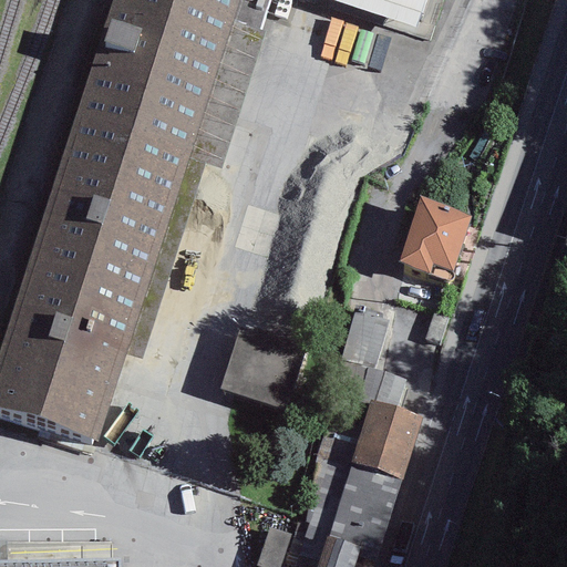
[(112,0),(0,347),(0,408),(99,440),(127,353),(232,23),(259,32),(268,0),(112,0)]
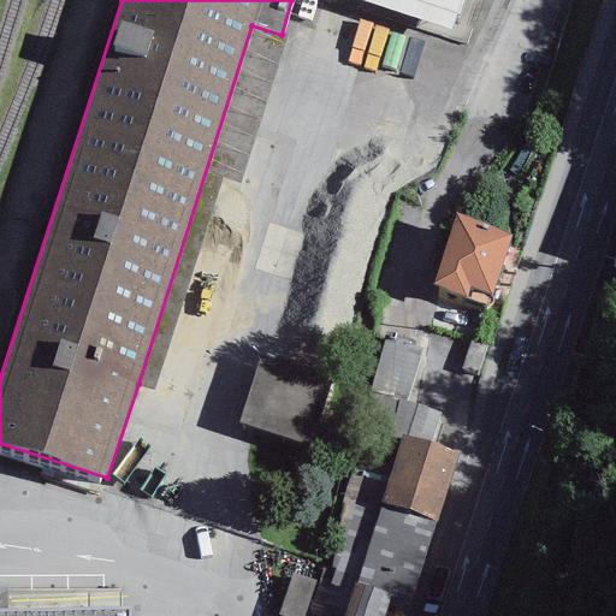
[(455,15),(413,0),(359,0),(450,30),(455,15)]
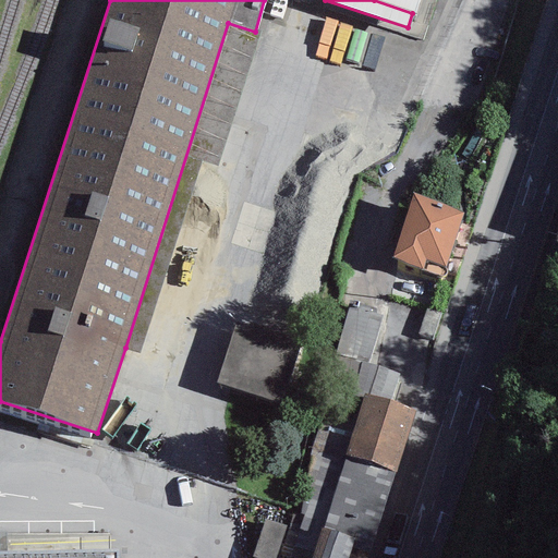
[(419,0),(374,0),(412,13),(415,13),(419,0)]
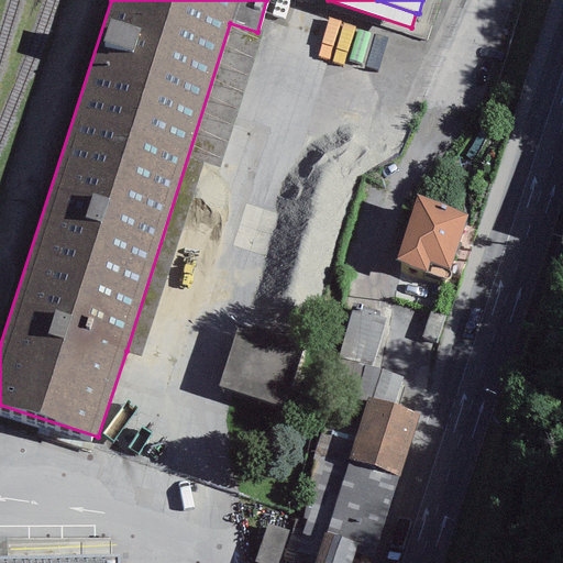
[(257,32),(230,23),(127,351),(142,356),(203,161),(216,165),(257,32)]
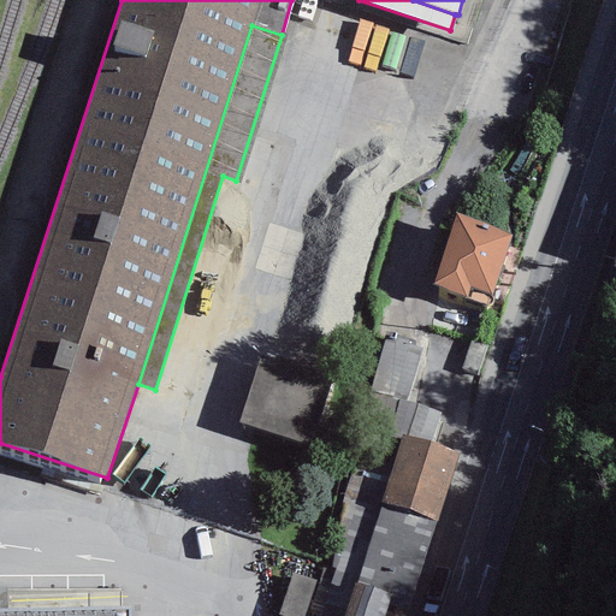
[(513,232),(456,213),(431,286),(487,306),(513,232)]
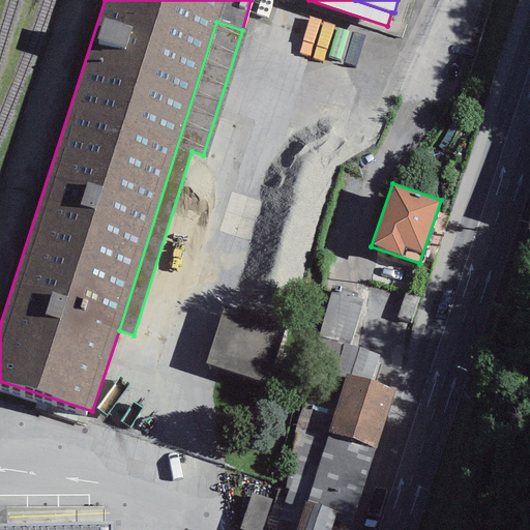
[(353,294),(340,290),(339,294),(330,292),(317,335),(344,344),(350,346),(363,300),(352,296),(353,294)]
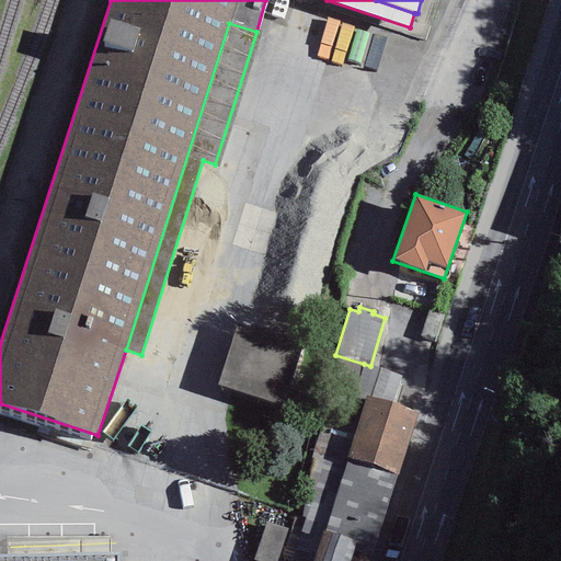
[(443,315),(428,310),(420,336),(434,342),(443,315)]
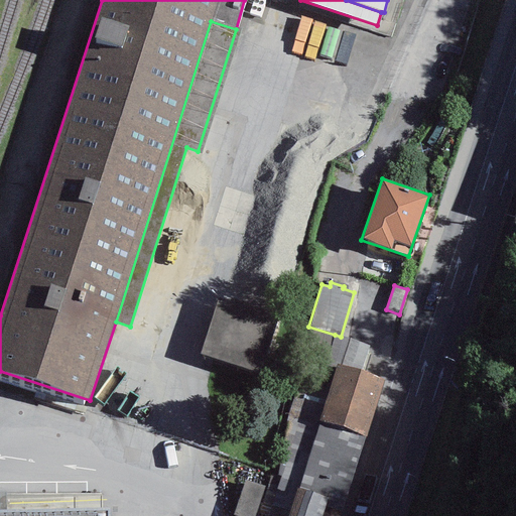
[(279,321),(218,299),(199,354),(260,376),(279,321)]
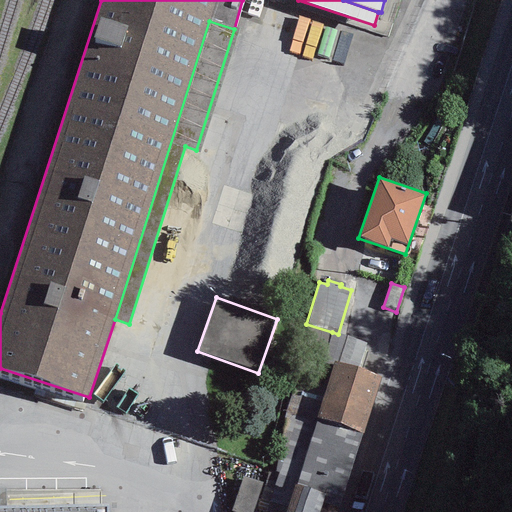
[(338,334),(332,332),(324,358),(334,362),(357,369),(366,343),(338,334)]
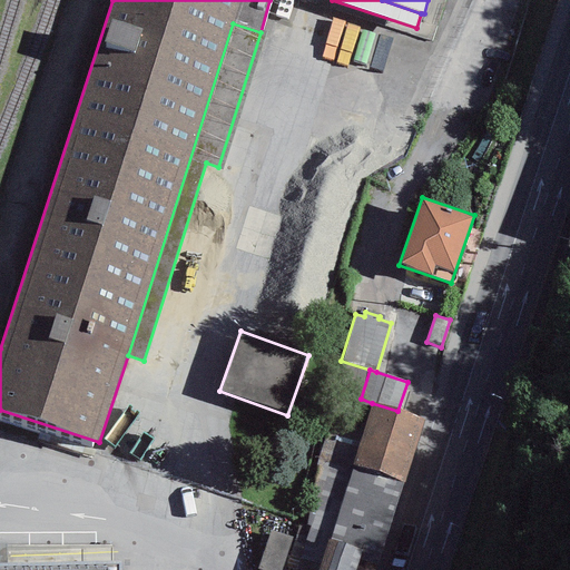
[(397,411),(372,403),(357,453),(353,464),(404,481),(425,420),(397,411)]
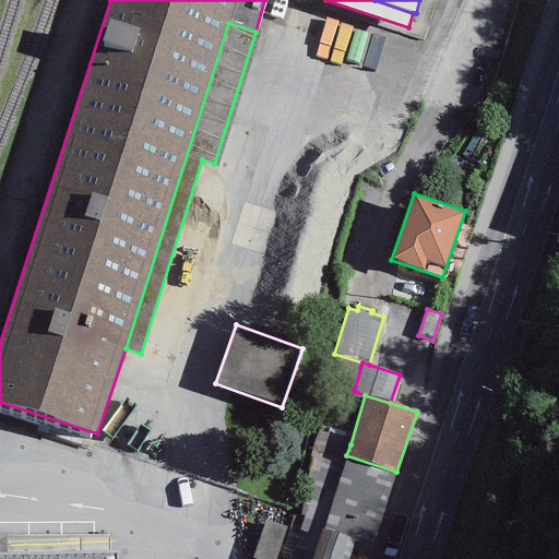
[(346,455),(351,444),(318,432),(309,456),(316,459),(298,503),(305,506),(300,518),(305,519),(300,532),(319,538),(346,455)]
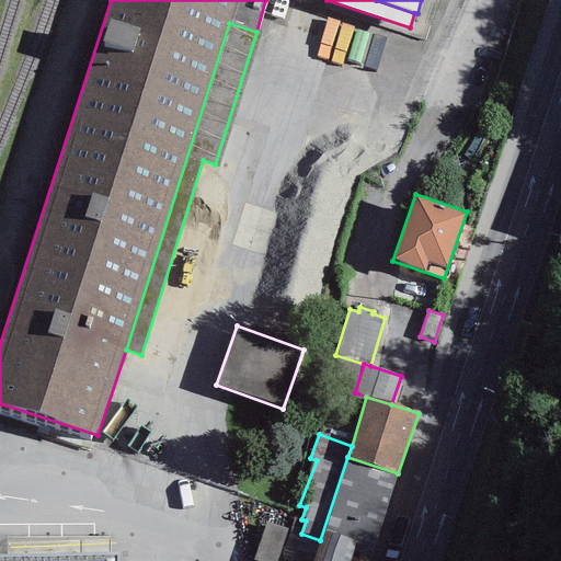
[(368,560),(398,473),(347,457),(320,540),(312,560),(368,560)]
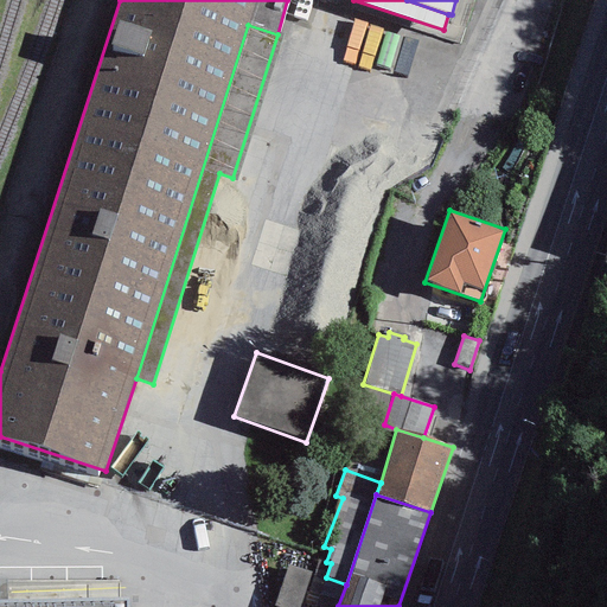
[(299,606),(311,574),(287,566),(274,605),(280,606),(299,606)]
